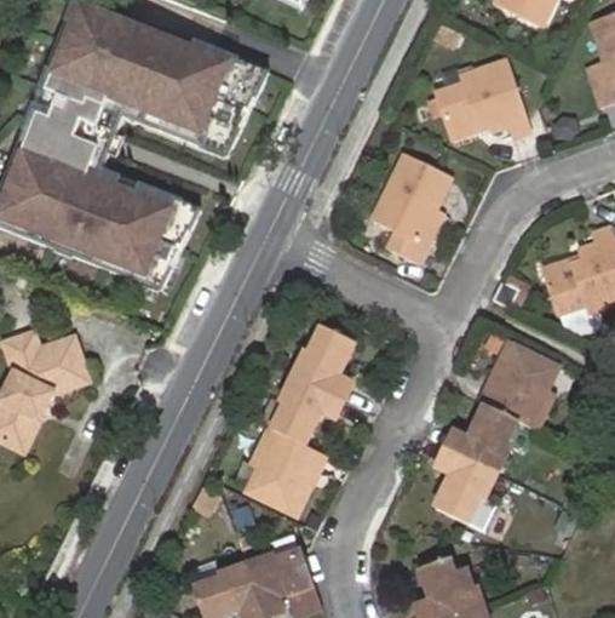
[(500,0),(499,4),(539,23),(549,0),(500,0)]
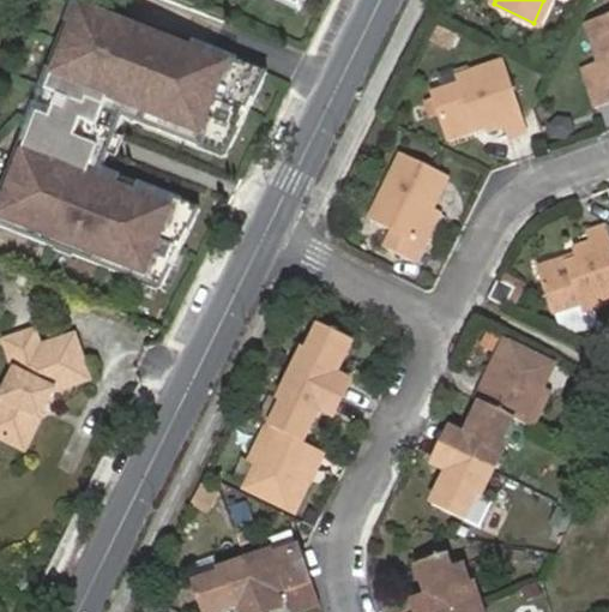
[(94,173),(115,119),(219,159),(261,76),(68,1),(0,179),(0,232),(152,291),(193,211),(94,173)]
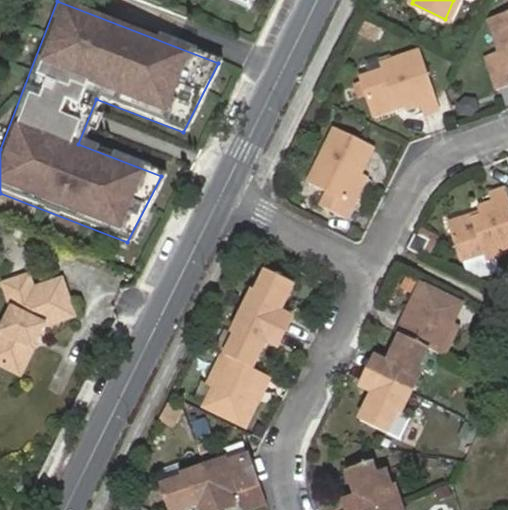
[(507,16),(479,26),(488,58),(462,67),(470,95),(498,84),(496,77),(507,73),(507,16)]
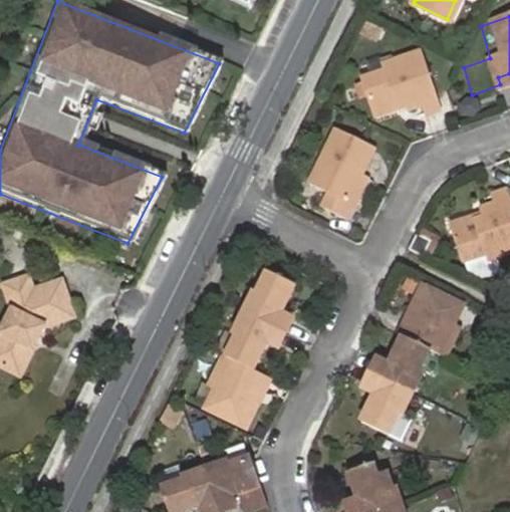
[(452,35),(445,50),(455,55),(463,40),(452,35)]
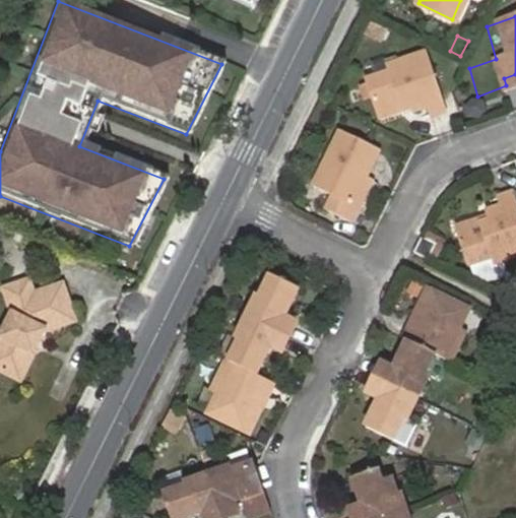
[(408,94),(411,102),(413,109),(427,104),(430,113),(445,107),(424,48),(381,63),(383,70),(363,75),(374,106),(408,94)]
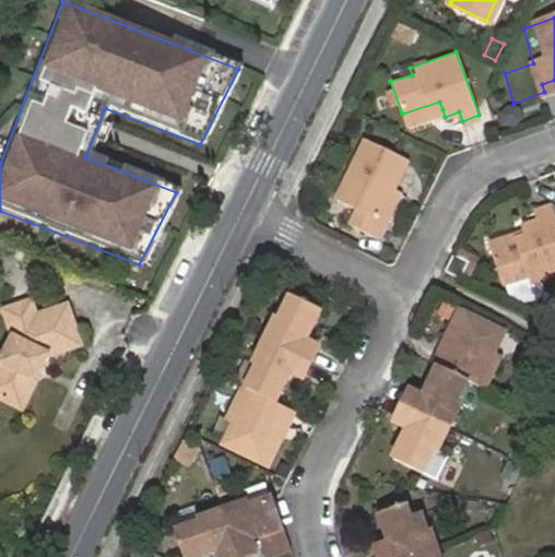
[(405,122),(443,109),(439,102),(402,114),(405,122)]
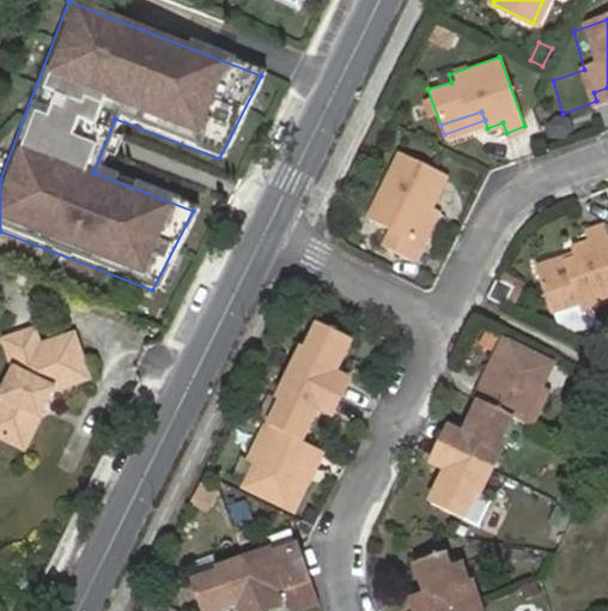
[(415,237),(430,207),(445,176),(399,155),(371,213),(391,227),(383,243),(414,256),(423,241),(415,237)]
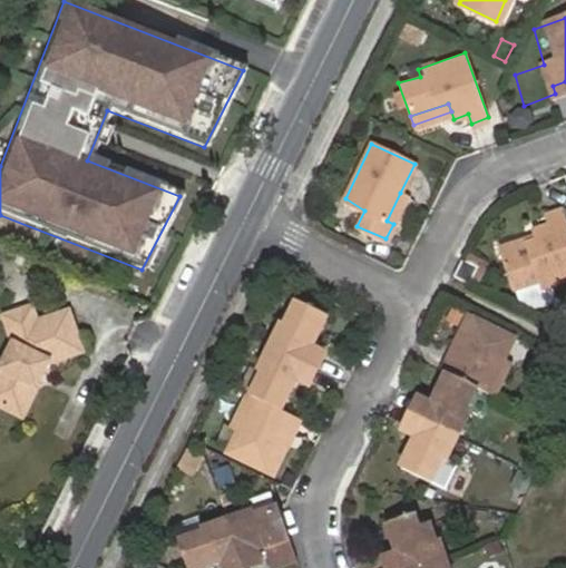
[(407,195),(400,193),(387,221),(393,224),(407,195)]
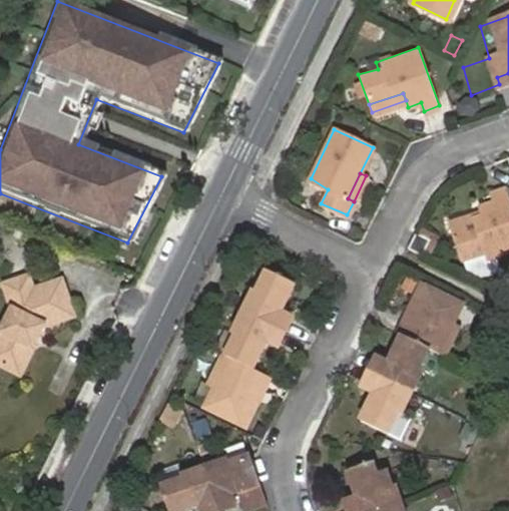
[(472,221),(439,233),(447,258),(467,250),(471,263),(508,250),(508,231),(495,190),(480,194),(483,204),(468,210),(468,212),(472,221)]
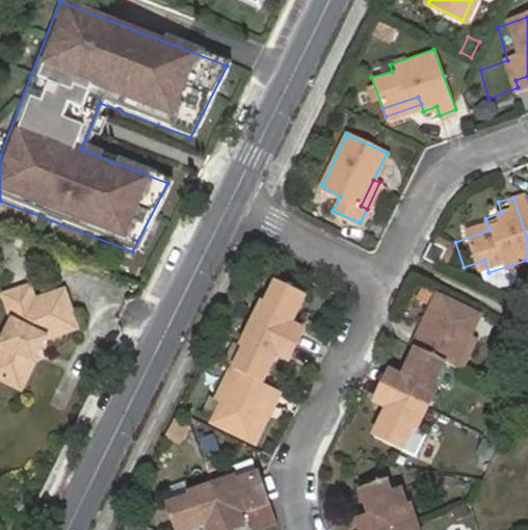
[(453,233),(455,242),(490,230),(485,220),(453,233)]
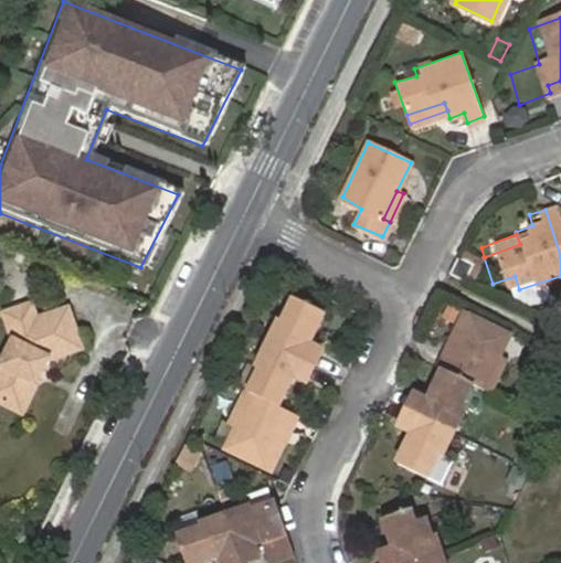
[(273,316),(262,338),(313,361),(319,347),(316,344),(330,314),(289,295),(278,318),(273,316)]
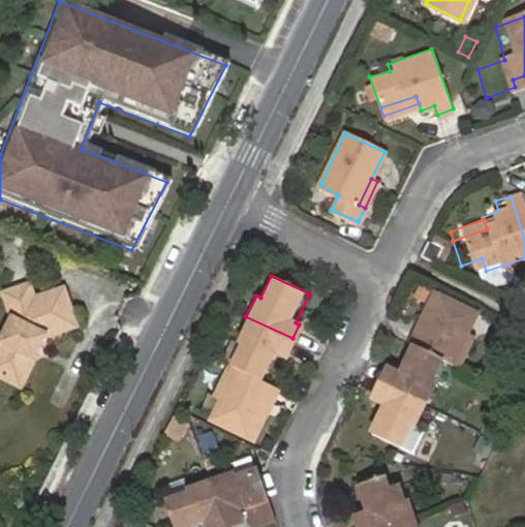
[(5,350),(0,362),(0,374),(27,388),(45,347),(73,327),(60,287),(30,299),(24,283),(0,291),(0,302),(12,337),(5,350)]
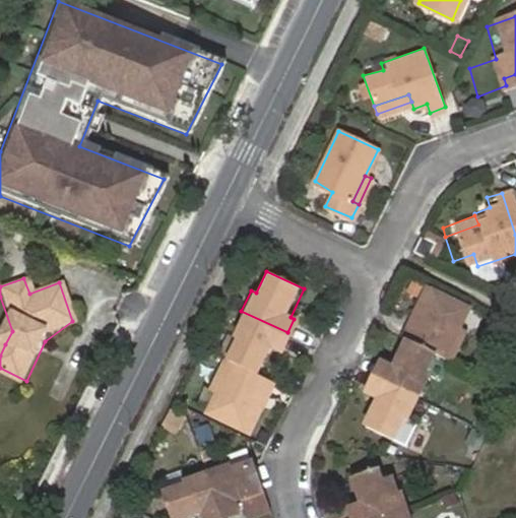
[(405,330),(437,345),(450,351),(464,323),(455,318),(463,300),(424,280),(401,329),(405,330)]
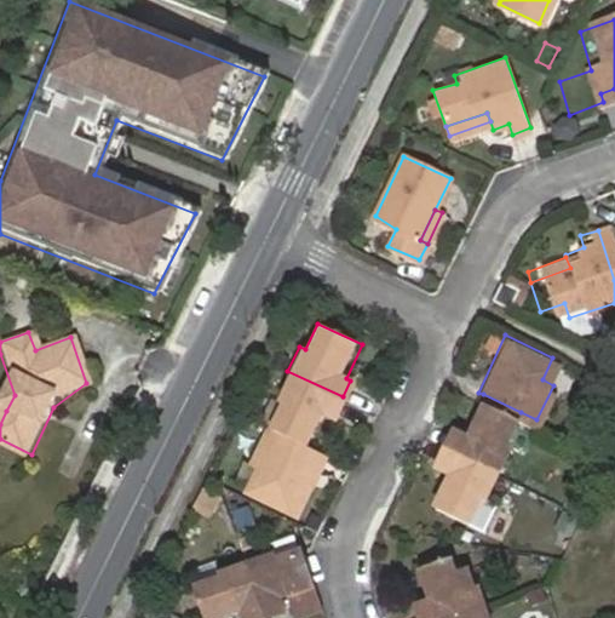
[(343,396),(287,371),(275,396),(281,400),(268,428),(312,447),(327,416),(332,418),(343,396)]
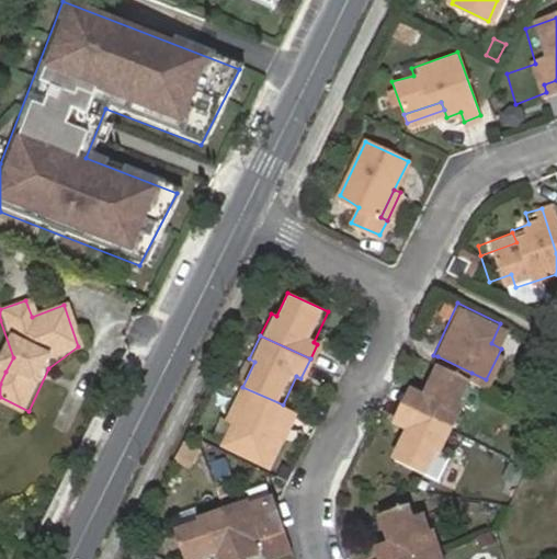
[(317,344),(310,358),(317,362),(324,348),(317,344)]
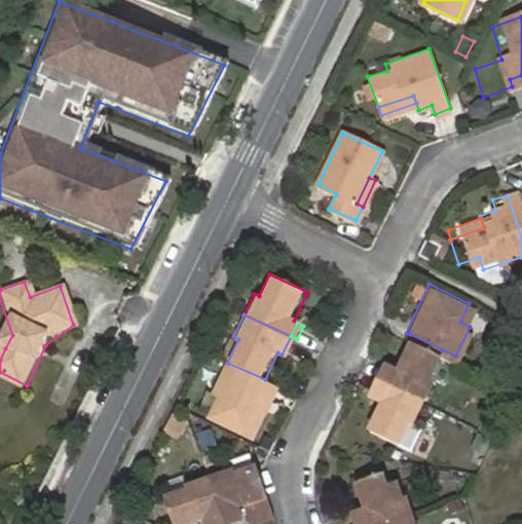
[(380,379),(424,399),(431,382),(426,381),(442,349),(410,334),(396,364),(393,364),(388,362),(380,379)]
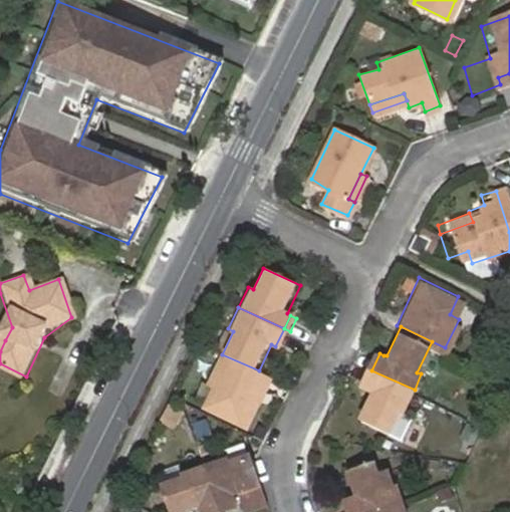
[(290,331),(284,328),(275,346),(282,349),(290,331)]
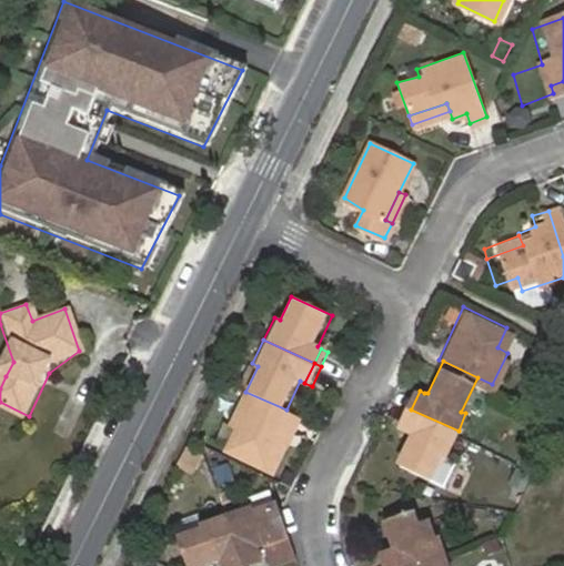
[(342,376),(321,366),(312,386),(304,383),(300,381),(286,410),(296,415),(318,426),(342,376)]
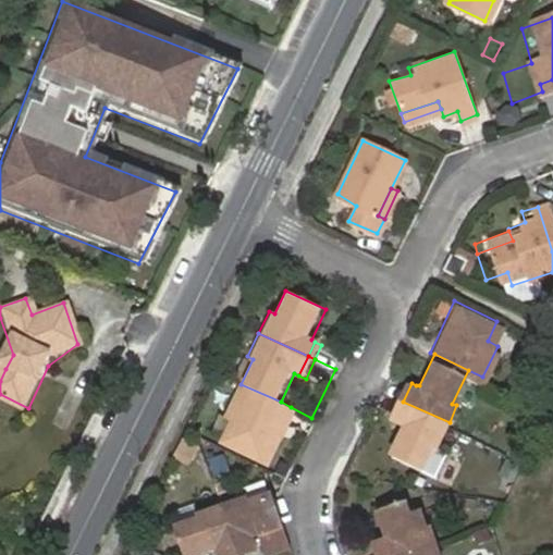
[(396,398),(403,402),(412,383),(406,380),(396,398)]
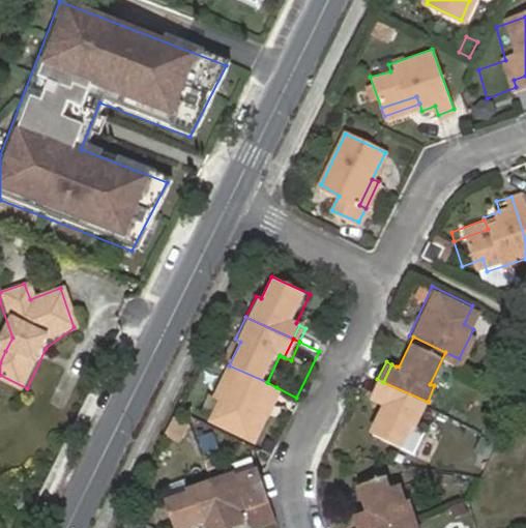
[(267,382),(229,365),(224,362),(209,392),(216,396),(207,416),(253,437),(276,387),(267,382)]
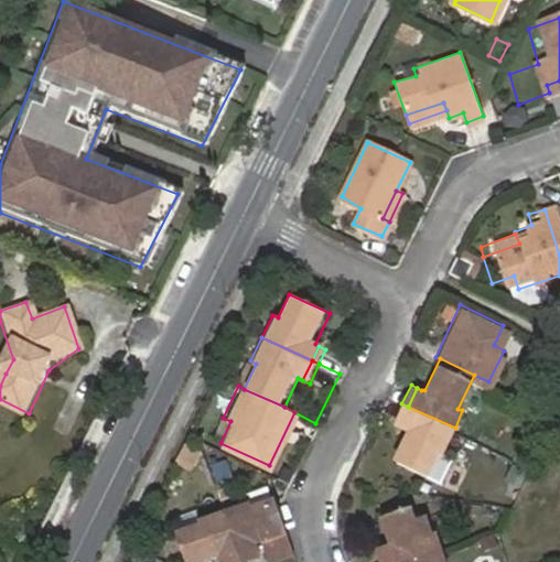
[(395,419),(401,422),(408,407),(401,403),(395,419)]
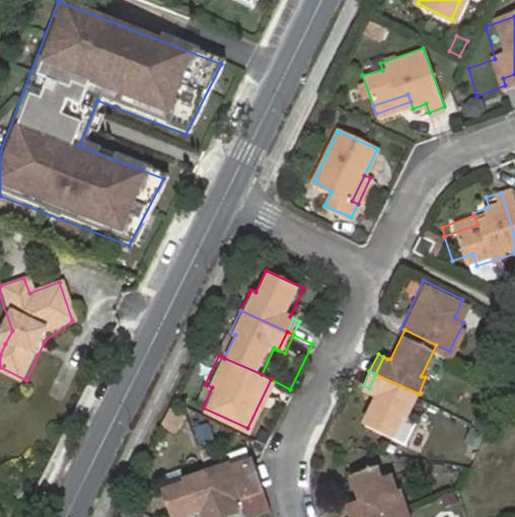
[(375,374),(369,388),(375,391),(363,417),(395,432),(407,407),(412,409),(419,393),(375,374)]
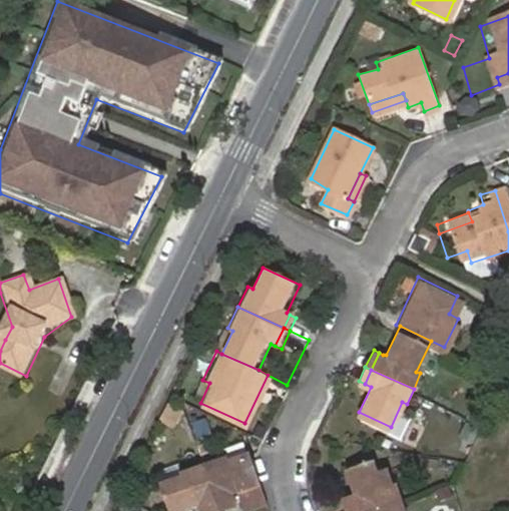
[(407,404),(402,402),(391,427),(399,431),(411,406),(407,404)]
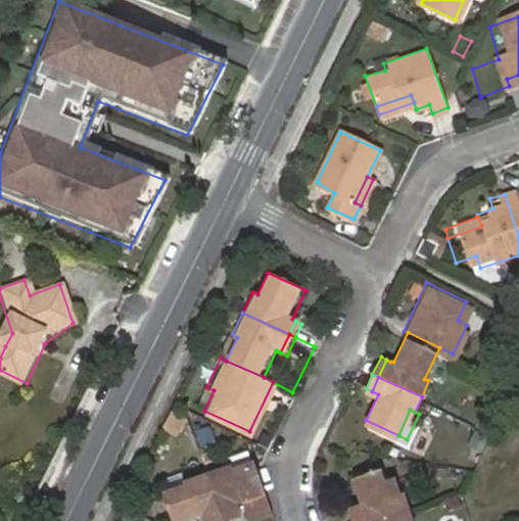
[(432,421),(419,414),(407,439),(420,446),(432,421)]
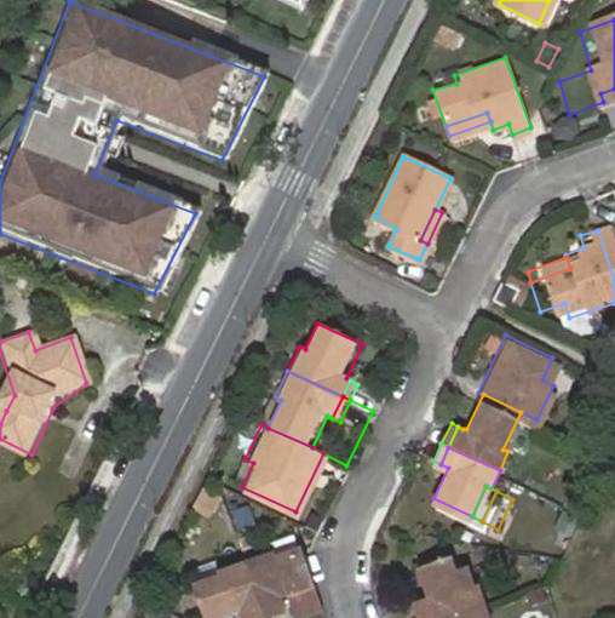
[(262,551),(243,559),(258,605),(275,599),(272,590),(283,587),(310,577),(299,547),(264,558),(262,551)]
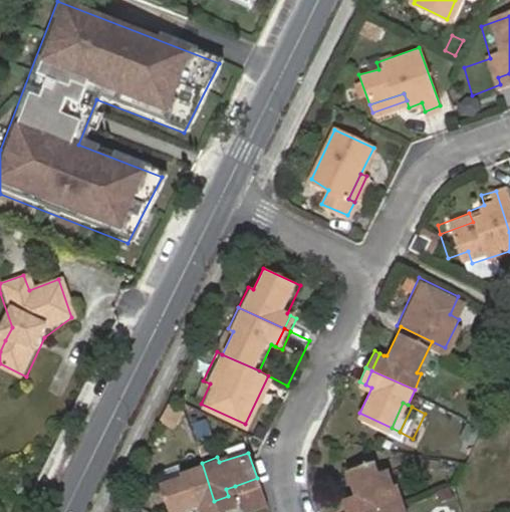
[(356,510),(403,496),(398,482),(395,483),(388,466),(381,468),(376,454),(349,463),(359,493),(352,496),(356,510)]
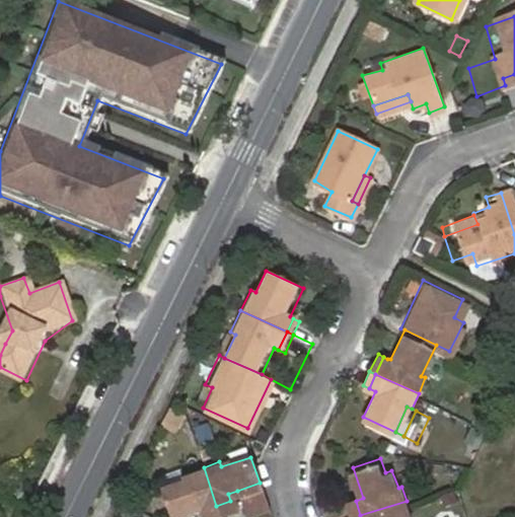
[(216,506),(204,467),(184,474),(186,479),(163,487),(172,514),(198,505),(200,511),(216,506)]
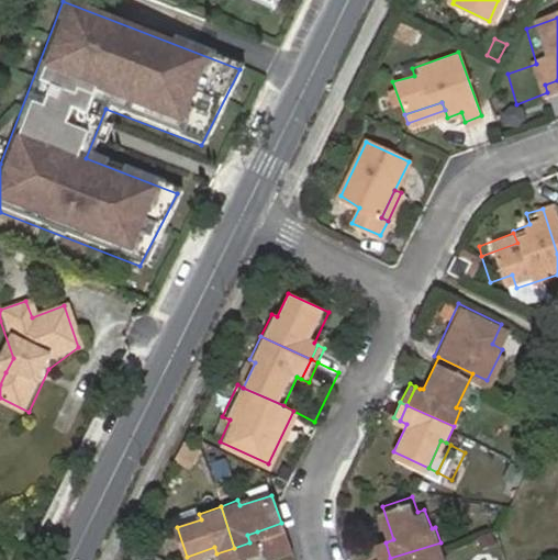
[(289,544),(281,523),(257,532),(264,552),(289,544)]
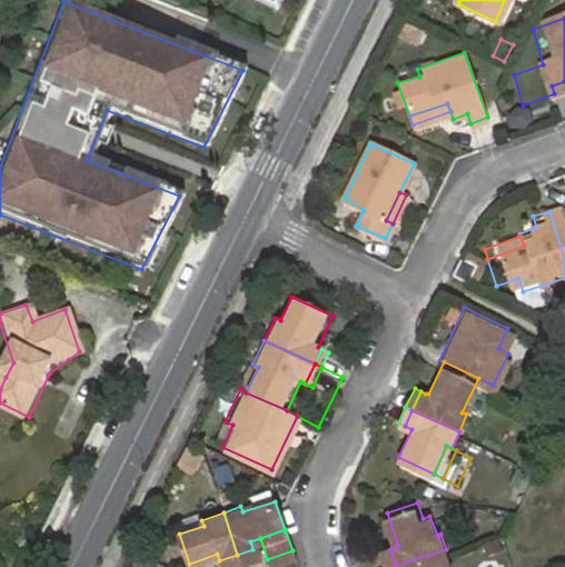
[(253,549),(237,555),(239,563),(256,556),(253,549)]
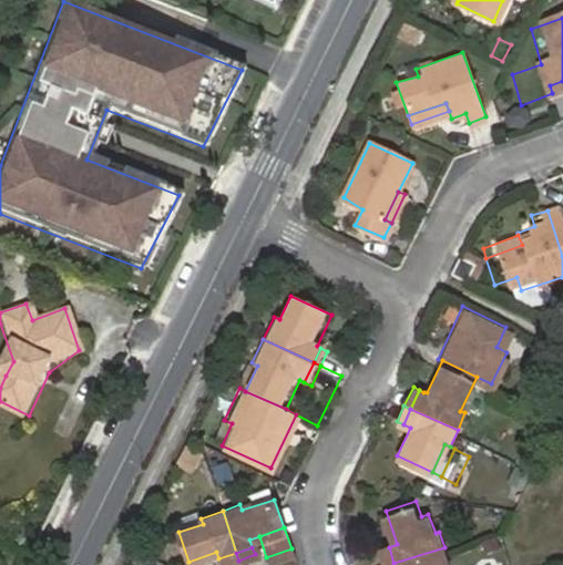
[(378,551),(384,564),(387,564),(393,563),(389,547),(378,551)]
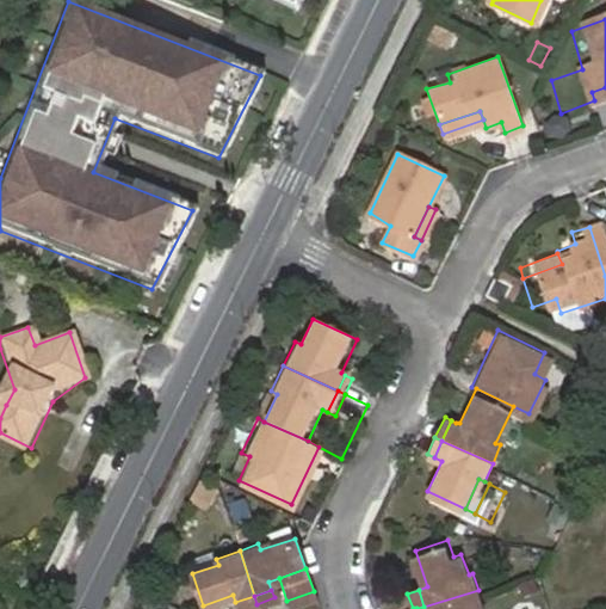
[(480,608),(484,607),(478,590),(424,607),(425,608),(480,608)]
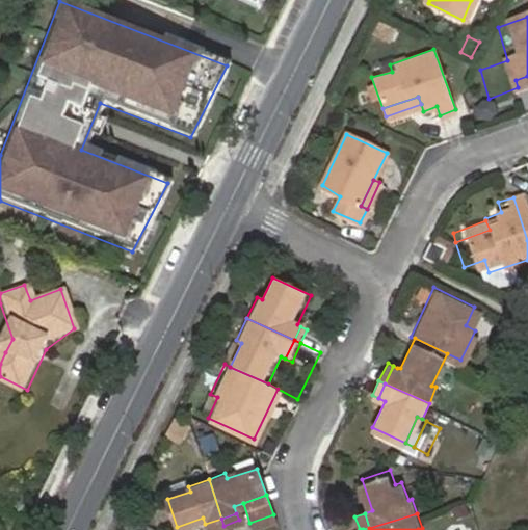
[(221,519),(205,524),(206,529),(212,529),(223,526),(221,519)]
